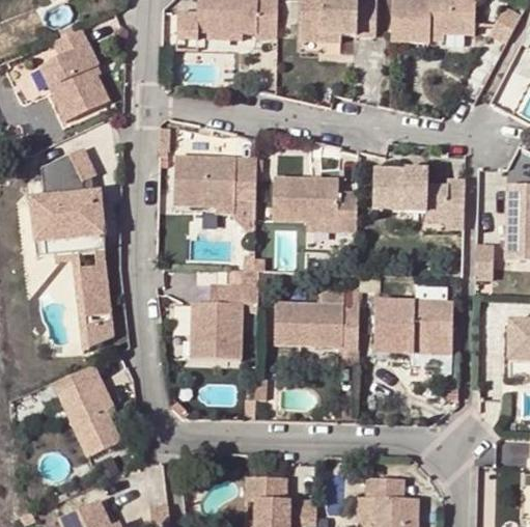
[(210,29),(244,31),(256,31),(255,35),(277,35),(278,0),(197,0),(197,8),(176,8),(175,35),(196,35),(197,29),(210,29)]
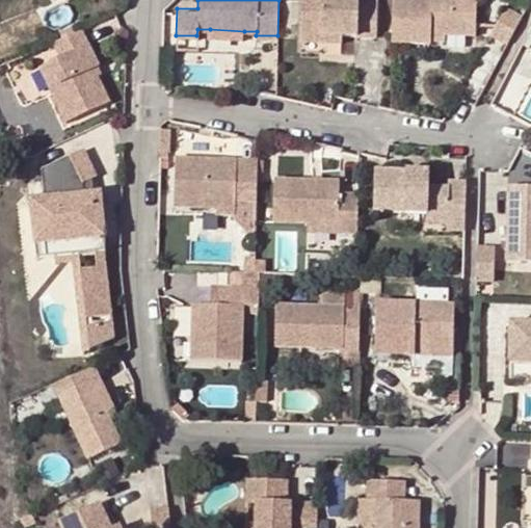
[(302,0),(301,32),(343,33),(376,34),(377,0),(302,0)]
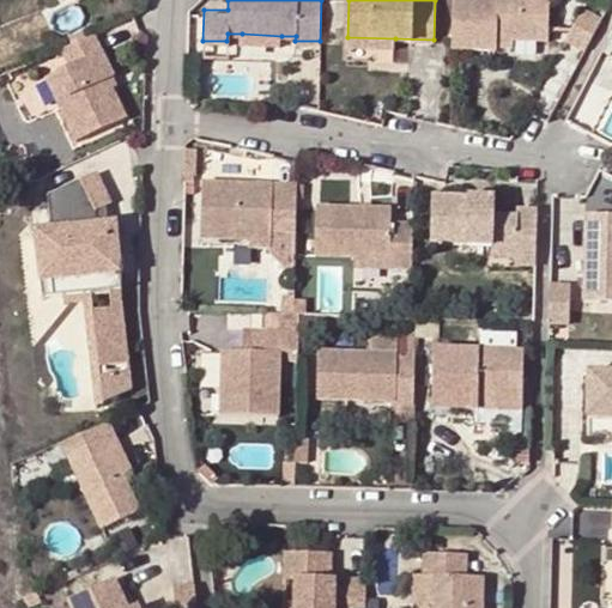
[(453,0),(452,49),(495,52),(496,41),(514,41),(547,43),(549,0),(453,0)]
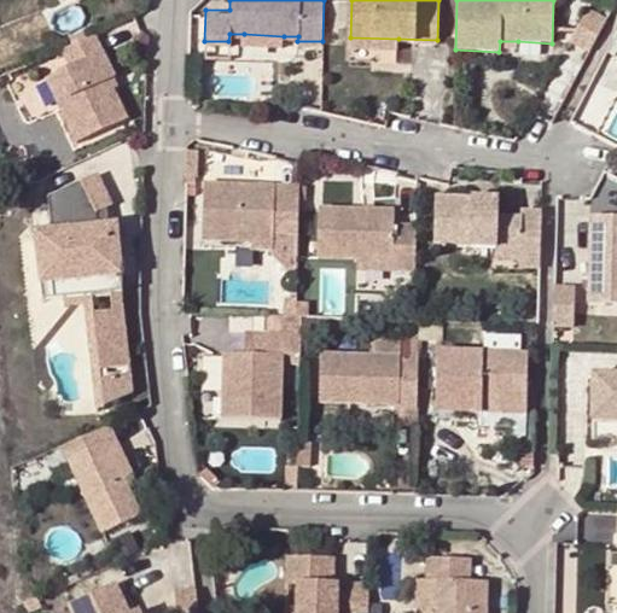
[(586,9),(569,40),(589,50),(605,18),(586,9)]
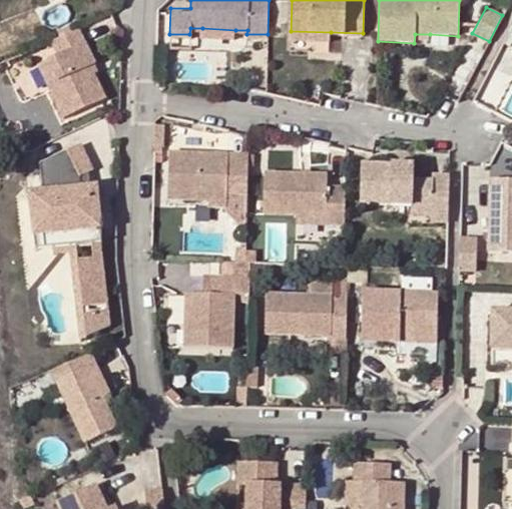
[(70,32),(68,26),(55,32),(58,37),(70,32)]
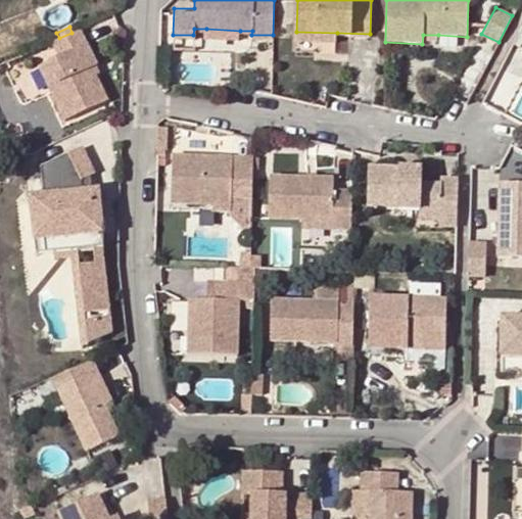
[(55,82),(46,86),(62,120),(105,100),(89,66),(94,64),(78,30),(72,33),(59,38),(51,42),(57,56),(46,61),(55,82)]
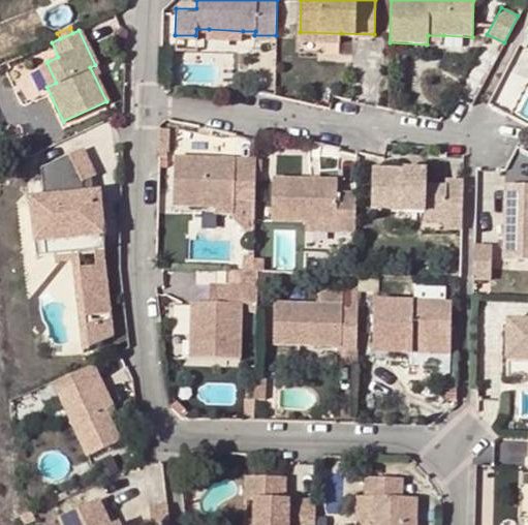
[(341,33),(300,32),(300,40),(340,41),(341,33)]
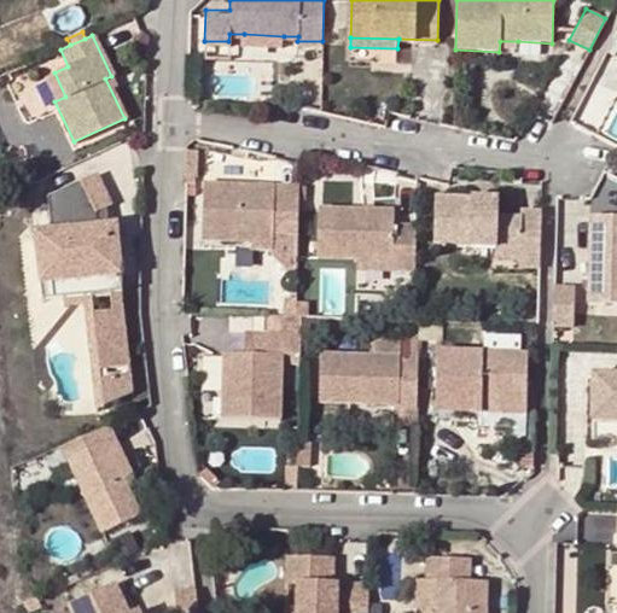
[(518,41),(500,41),(499,52),(517,53),(518,41)]
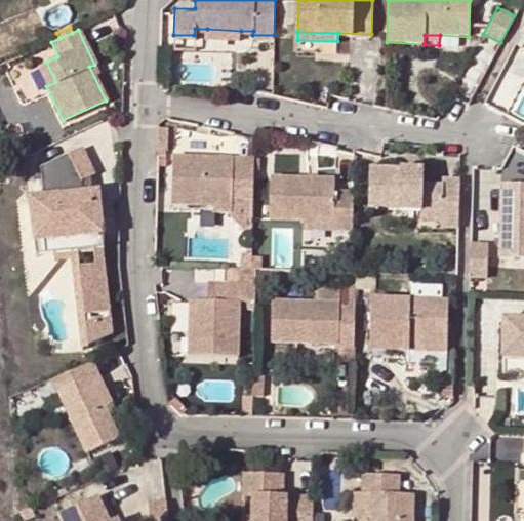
[(37,66),(46,86),(55,82),(46,62),(37,66)]
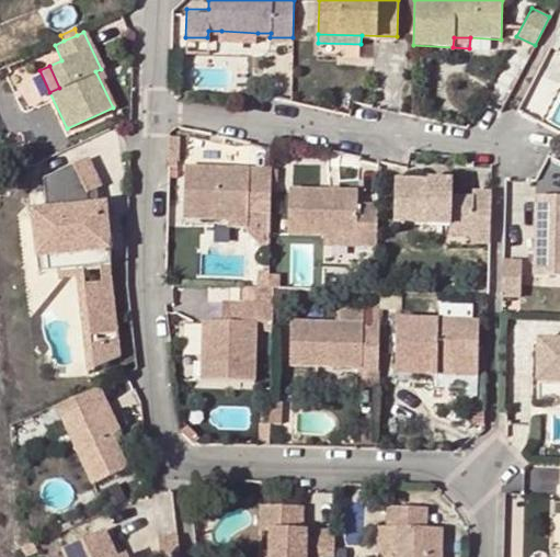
[(179,81),(172,87),(172,89),(179,95),(180,95),(187,90),(179,81)]
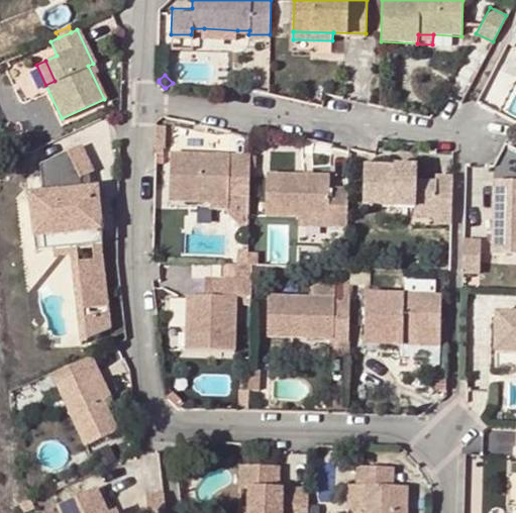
[(100,186),(92,186),(83,187),(82,174),(91,170),(95,168),(84,142),(42,161),(45,191),(34,192),(34,198),(31,198),(36,250),(71,247),(71,248),(76,246),(101,235),(100,230),(102,230),(100,186)]
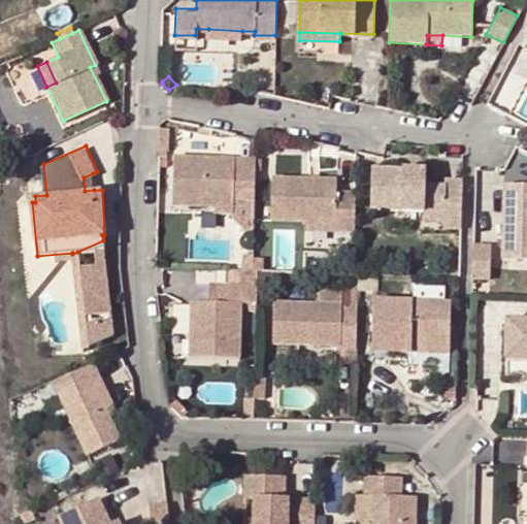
[(215,203),(215,210),(229,211),(246,228),(254,229),(254,216),(255,198),(256,161),(235,161),(235,156),(173,154),(172,202),(215,203)]
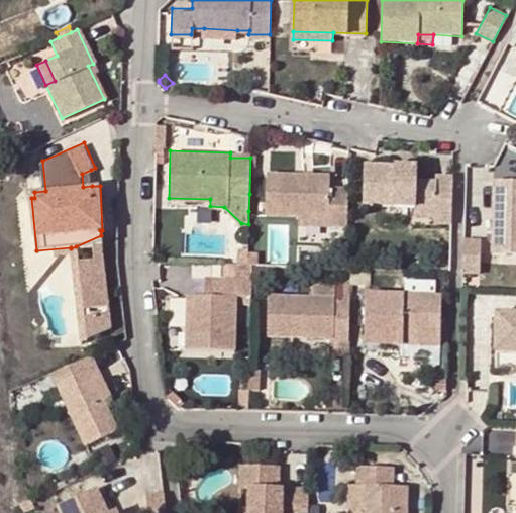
[(468,217),(487,218),(488,161),(469,161),(468,217)]
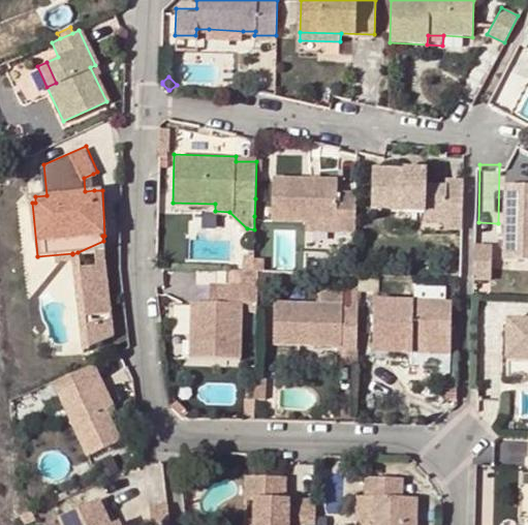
[(426,201),(426,212),(425,218),(446,218),(446,225),(463,225),(465,178),(447,177),(447,184),(427,183),(428,168),(373,167),(372,207),(392,208),(393,198),(426,201)]
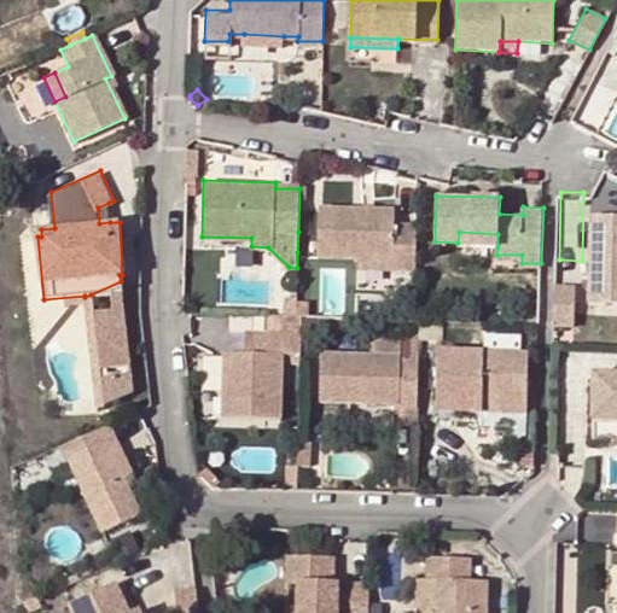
[(98,208),(99,223),(110,222),(109,203),(98,208)]
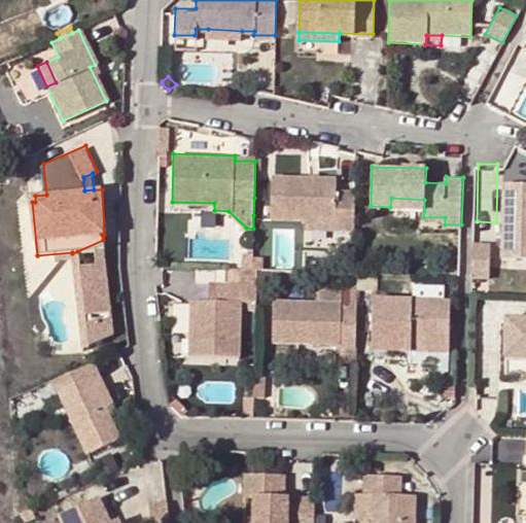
[(335,218),(335,229),(353,230),(355,190),(337,190),(337,177),(272,176),(270,215),(304,217),(335,218)]
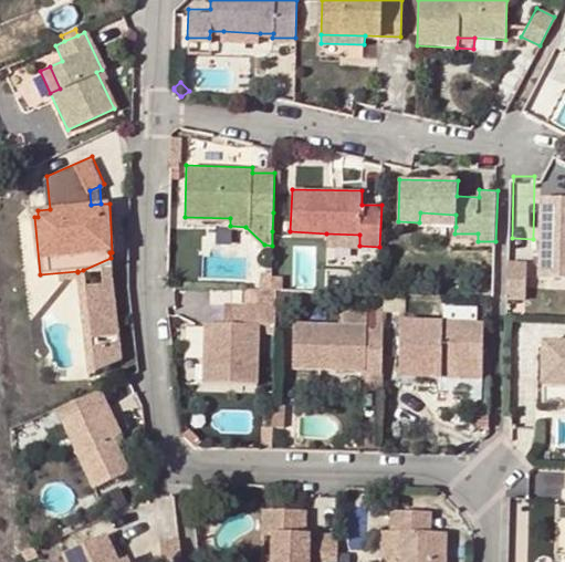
[(564,195),(541,195),(539,277),(564,277),(564,195)]
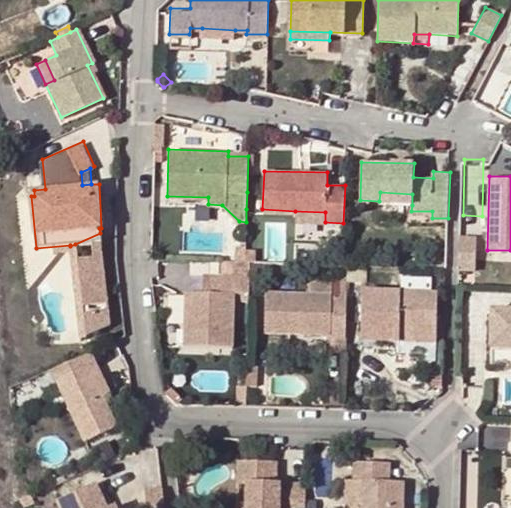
[(379,204),(412,205),(412,194),(380,192),(379,201),(379,204)]
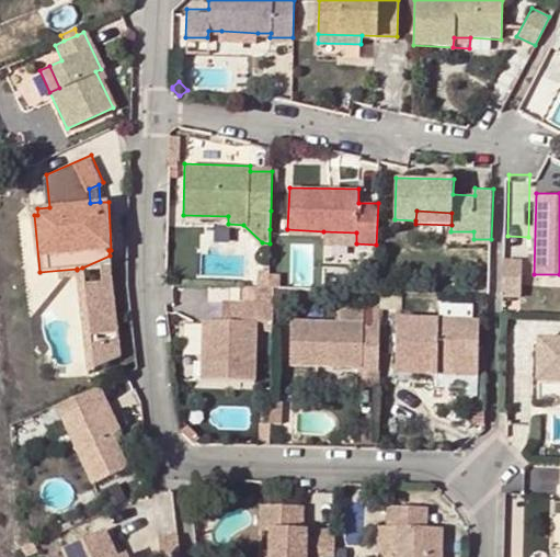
[(270,229),(270,243),(281,243),(281,230),(270,229)]
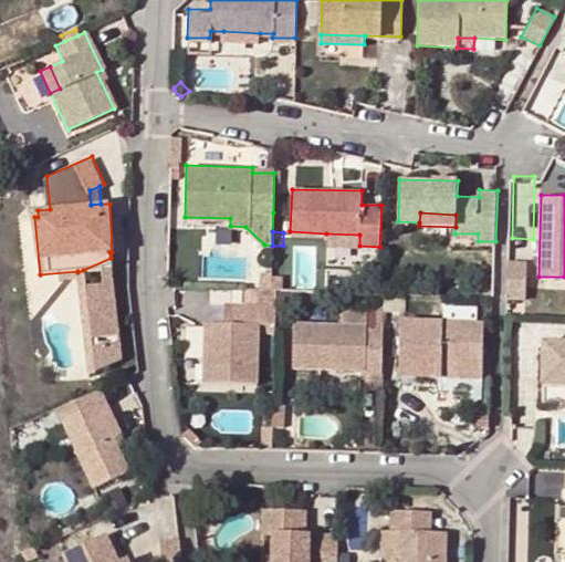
[(326,243),(359,246),(359,235),(326,233),(326,243)]
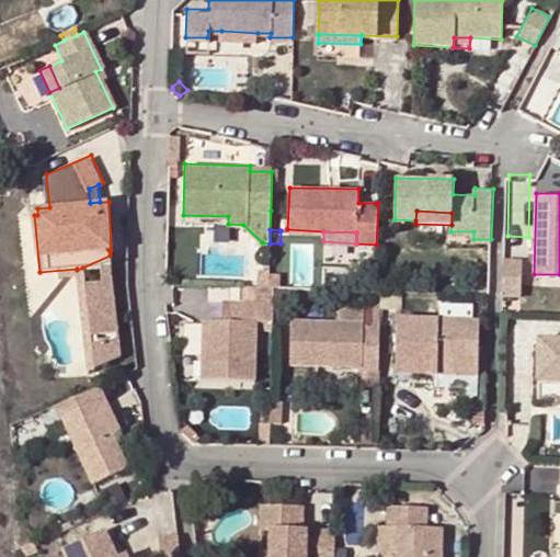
[(84,282),(92,370),(117,357),(110,256),(82,268),(99,266),(100,281),(84,282)]
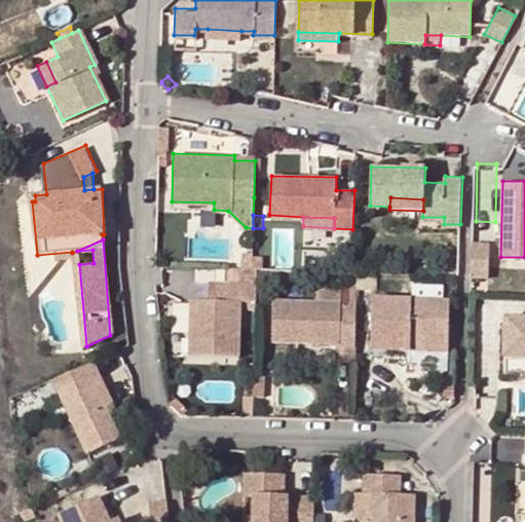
[(488,275),(489,244),(472,243),(471,275),(488,275)]
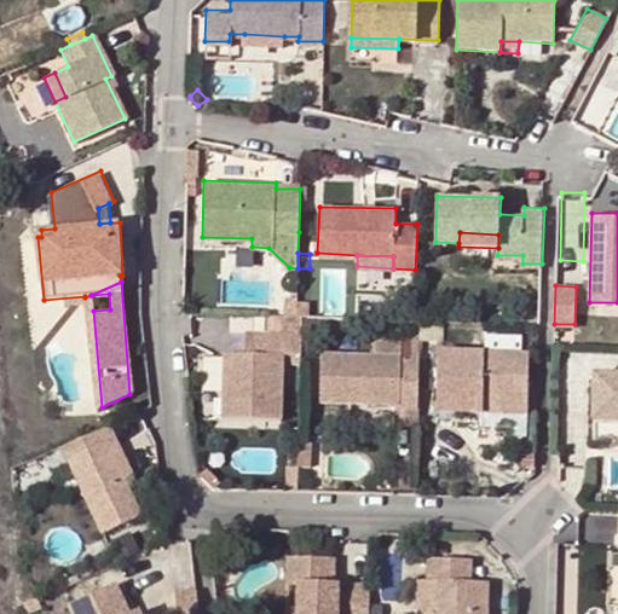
[(109,294),(91,295),(93,311),(110,310),(109,294)]
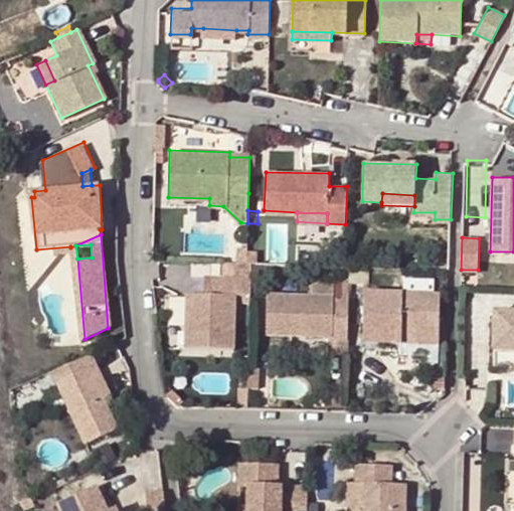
[(246,261),(246,245),(239,244),(239,249),(237,249),(237,260),(246,261)]
